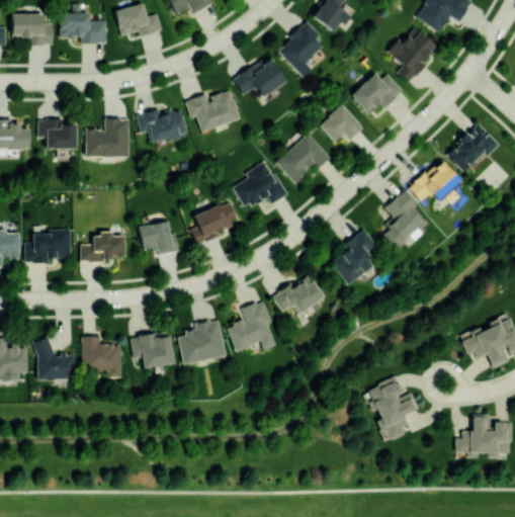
[(169,0),(176,13),(187,8),(191,15),(212,4),(210,0),(169,0)]
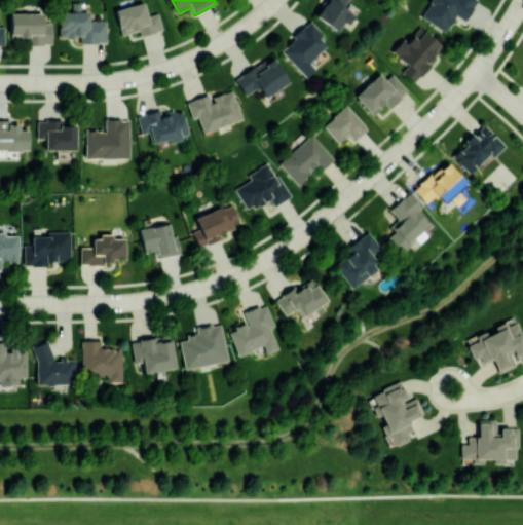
[(350,0),(328,0),(316,16),(340,33),(353,14),(345,8),(350,0)]
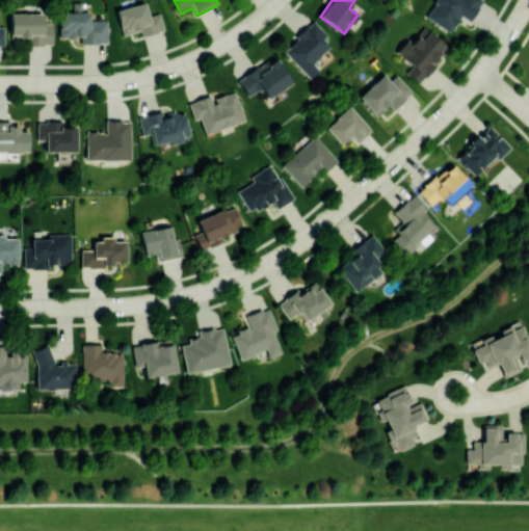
[(484,0),(439,0),(429,20),(453,32),(461,17),(473,22),(484,0)]
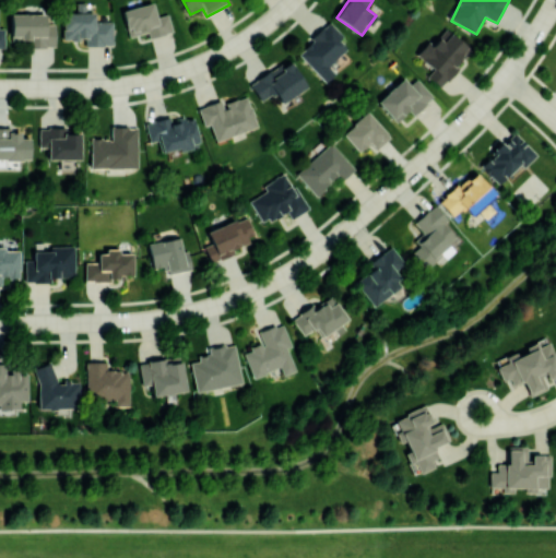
[(175,34),(170,14),(158,18),(156,3),(125,11),(131,38),(151,33),(152,38),(175,34)]
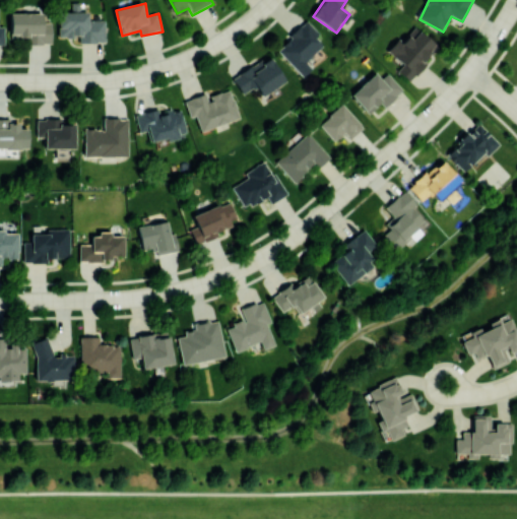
[(90,12),(60,13),(61,38),(81,37),(81,44),(108,43),(107,20),(90,20),(90,12)]
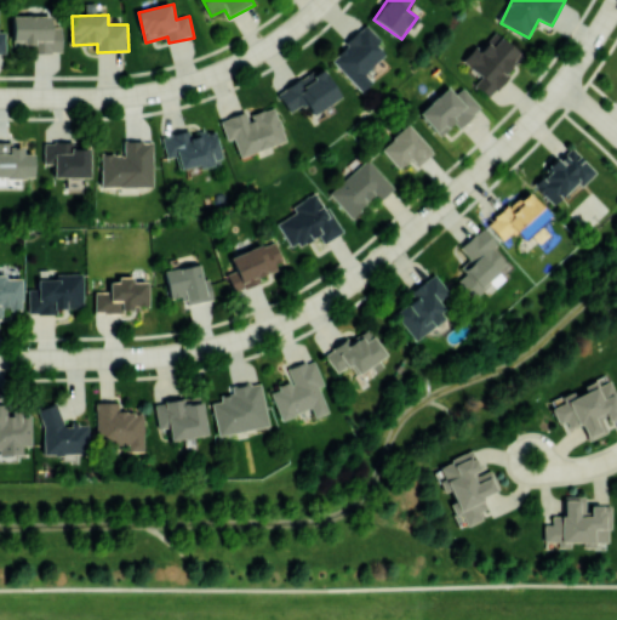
[(64,53),(63,16),(13,17),(15,46),(44,46),(44,53),(64,53)]
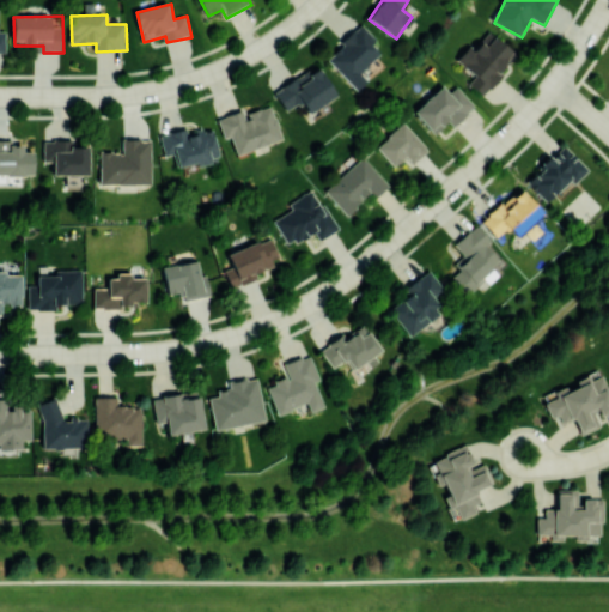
[(361,73),(382,54),(373,44),(378,40),(364,25),(328,59),(358,91),(369,82),(361,73)]
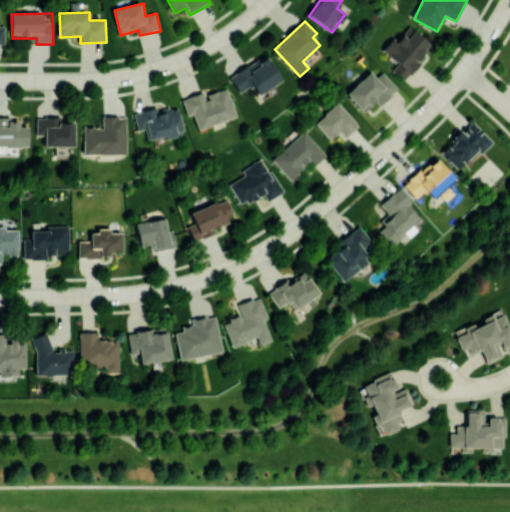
[(399,64),(394,70),(405,80),(435,49),(412,26),(399,40),(396,37),(384,50),(399,64)]
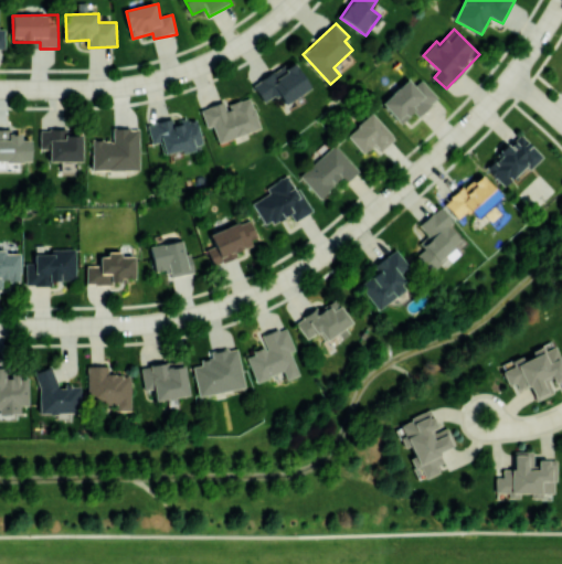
[(313,88),(294,61),(255,86),(265,103),(279,94),(286,105),(313,88)]
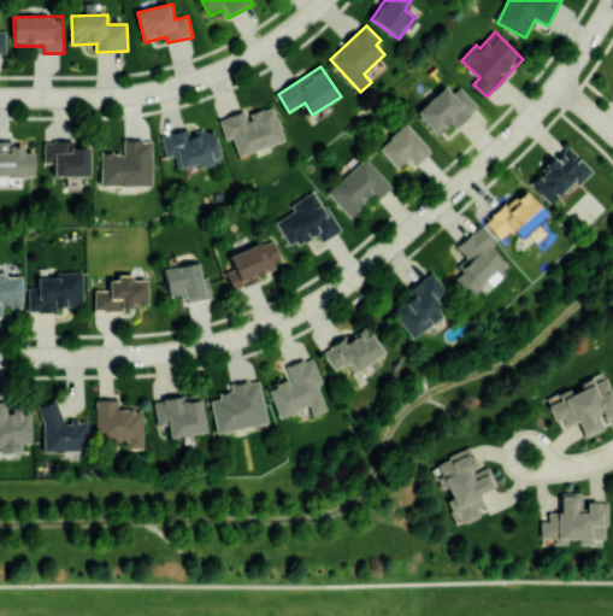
[(461,87),(453,94),(447,87),(418,112),(437,135),(453,123),(457,128),(481,109),(461,87)]
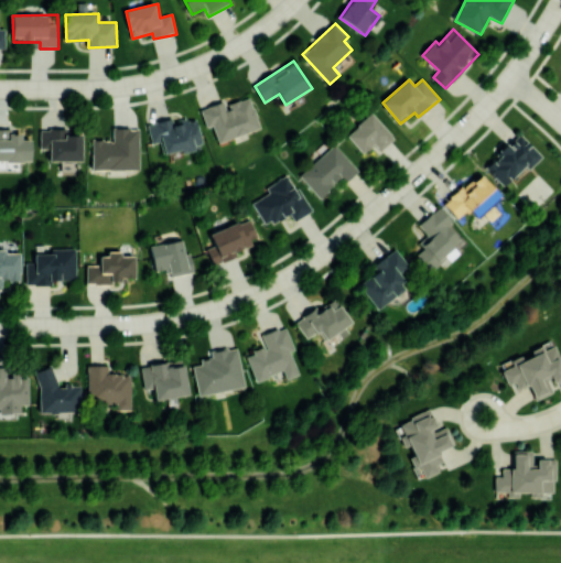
[(261,130),(252,96),(202,110),(206,128),(214,126),(218,142),(261,130)]
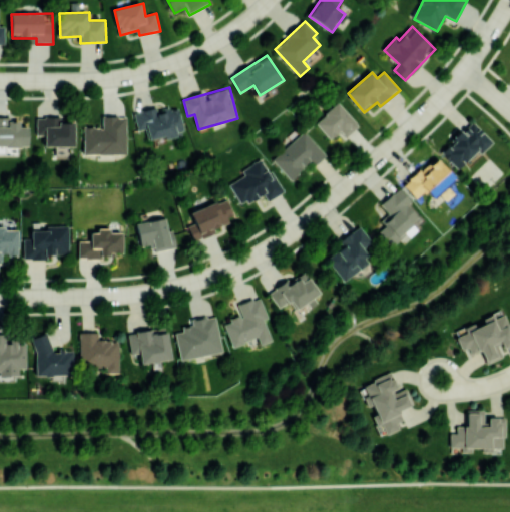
[(341,130),(347,137),(360,125),(339,102),(316,124),(331,140),(341,130)]
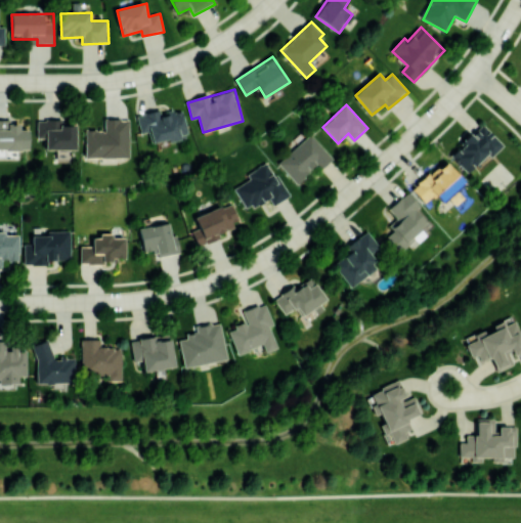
[(138,117),(142,134),(149,132),(152,143),(169,140),(169,141),(189,137),(183,107),(138,117)]
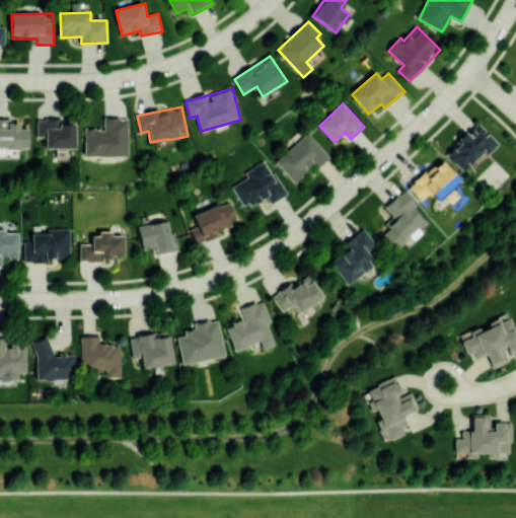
[(129,157),(129,119),(104,118),(103,129),(86,129),(85,157),(129,157)]
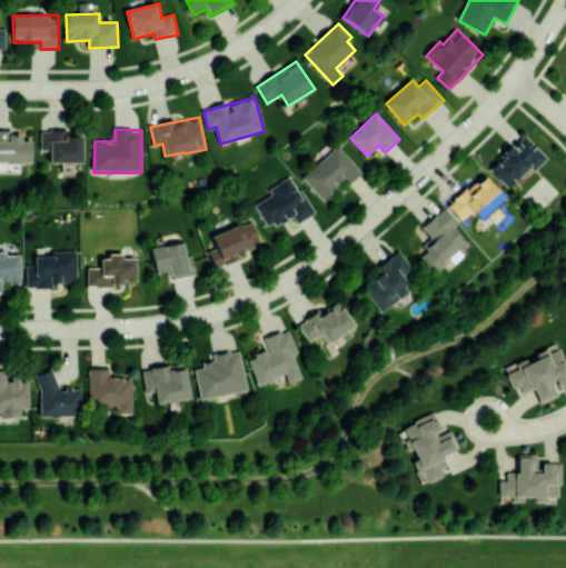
[(32,141),(23,141),(23,136),(13,136),(13,130),(0,130),(0,163),(32,163),(32,141)]
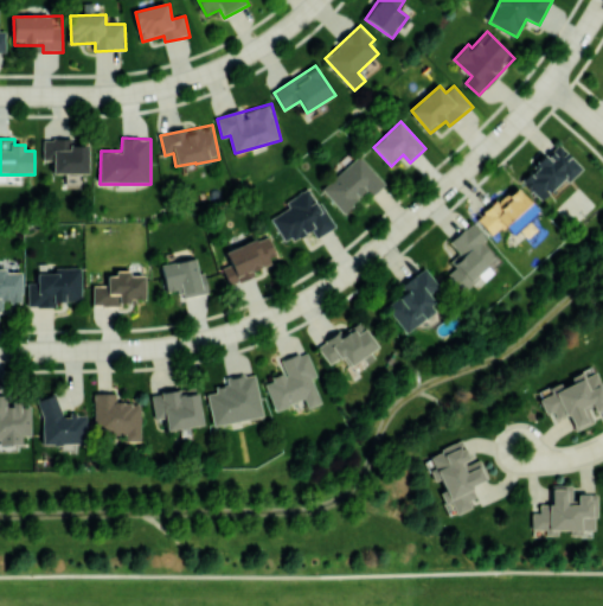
[(89,146),(74,145),(74,140),(44,139),(44,161),(53,161),(53,173),(89,174),(89,146)]
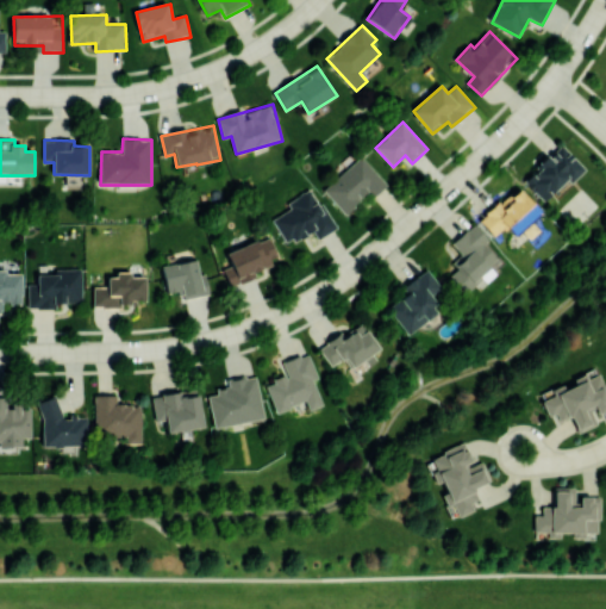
[(587,169),(562,144),(537,168),(538,171),(525,182),(544,203),(568,180),(572,185),(587,169)]
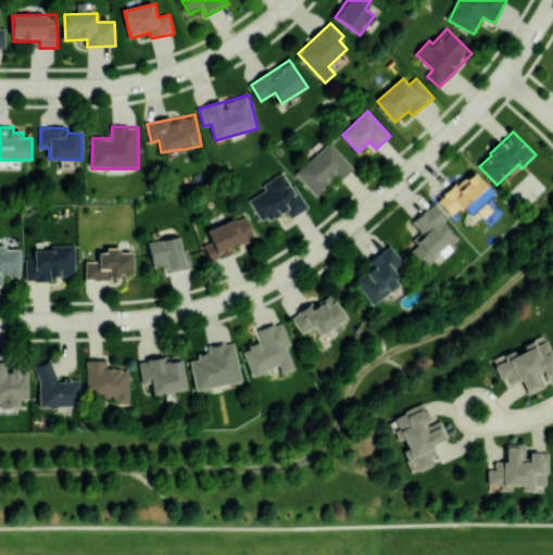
[(316,196),(338,175),(342,179),(355,168),(331,142),(297,174),(316,196)]
